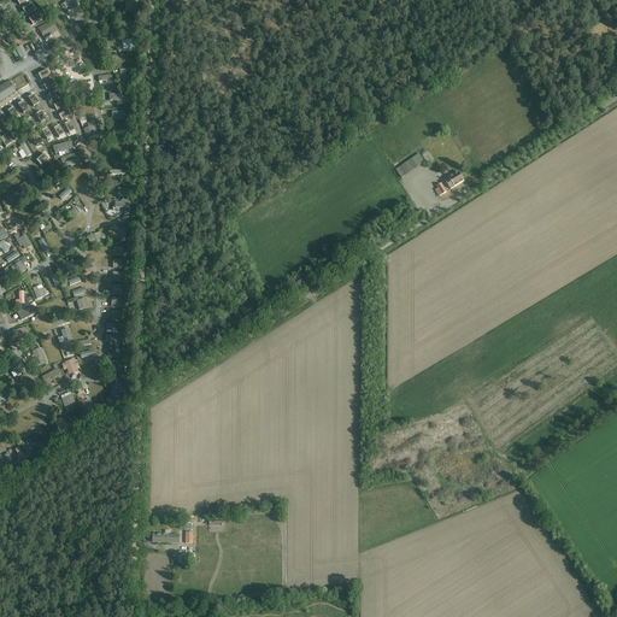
[(72,0),(68,0),(63,5),(66,10),(69,7),(72,11),(77,6),(72,0)]
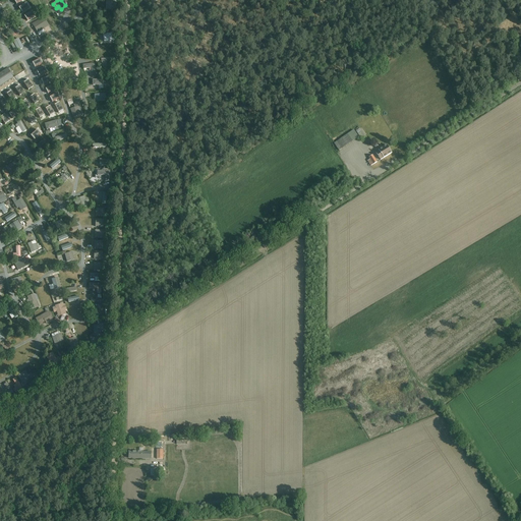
[(113,0),(107,0),(106,10),(116,10),(116,0),(113,0)]
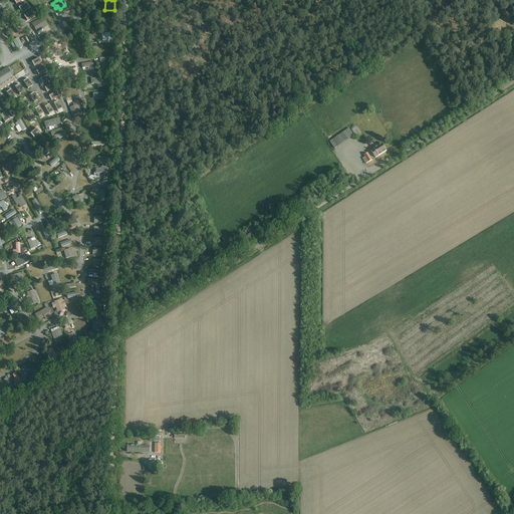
[(25,3),(18,7),(22,12),(29,8),(25,3)]
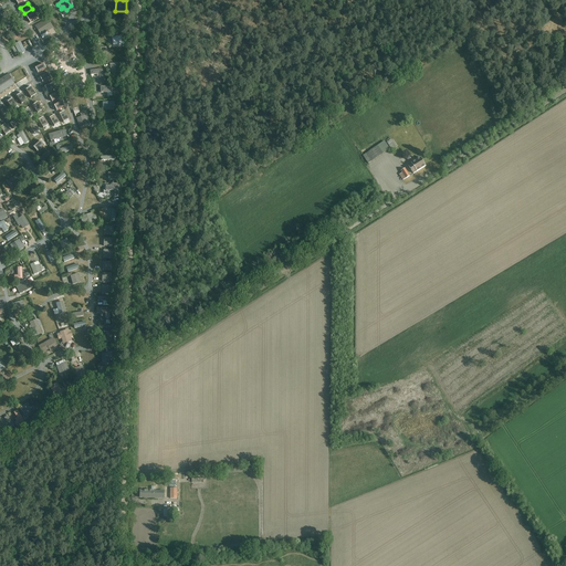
[(7,12),(0,16),(0,20),(1,23),(10,19),(7,12)]
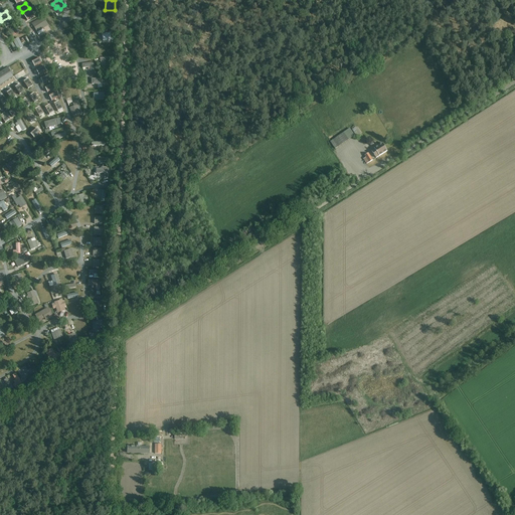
[(31,11),(23,16),(27,21),(34,16),(31,11)]
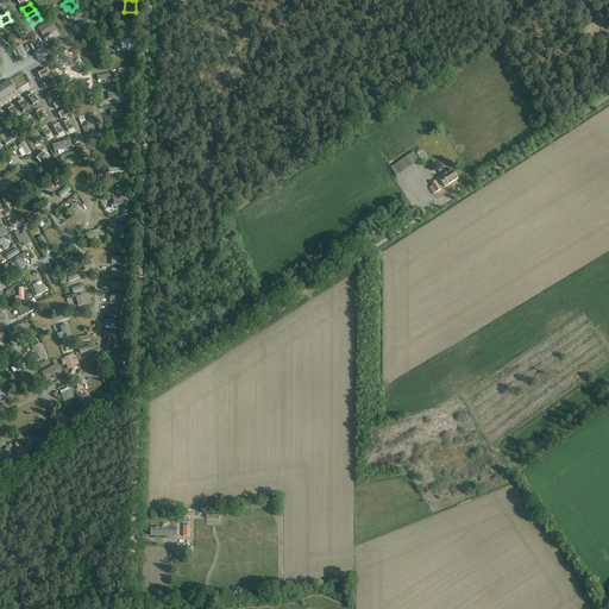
[(51,22),(38,30),(44,39),(57,31),(51,22)]
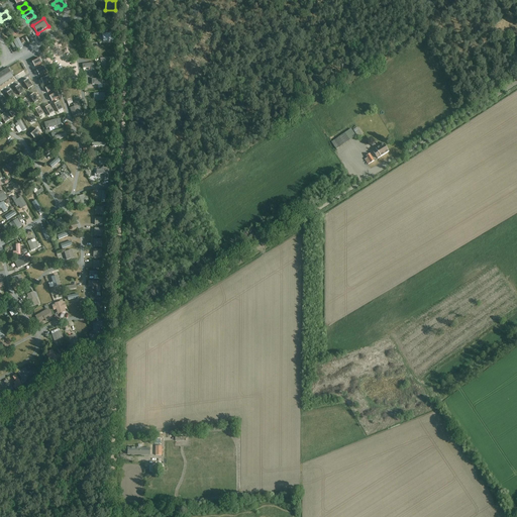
[(10,19),(3,23),(6,29),(13,25),(10,19)]
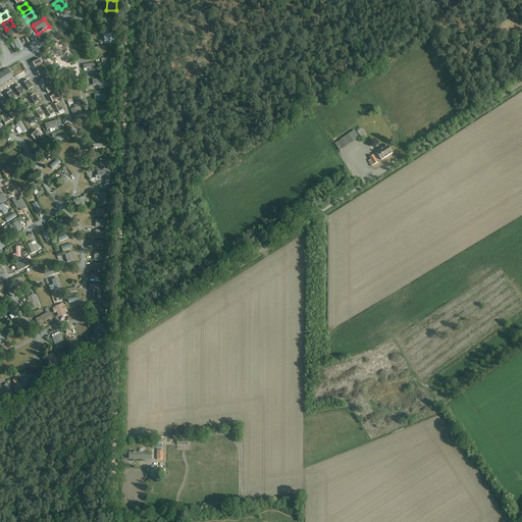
[(15,29),(7,33),(10,38),(18,35),(15,29)]
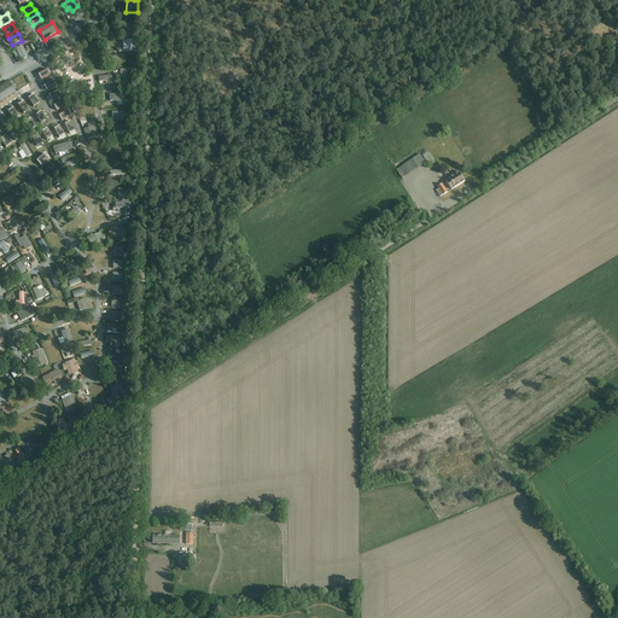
[(134,39),(122,41),(123,51),(136,48),(134,39)]
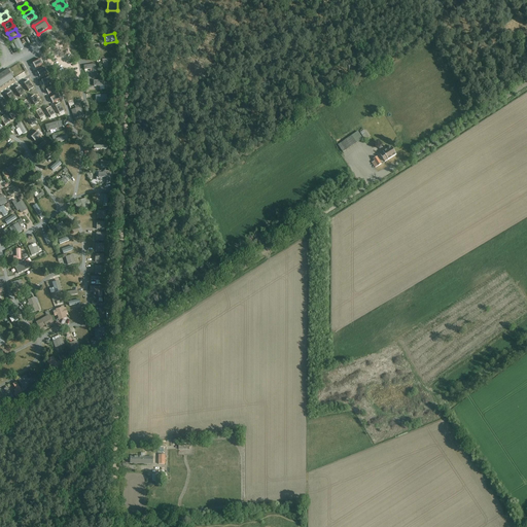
[(15,53),(19,51),(24,48),(19,39),(13,42),(10,43),(15,53)]
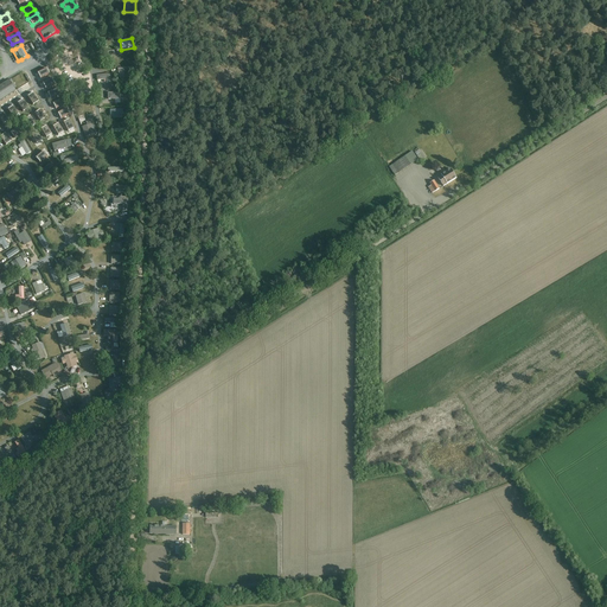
[(128,71),(131,71),(131,72),(134,72),(134,66),(129,66),(129,68),(117,69),(119,72),(119,81),(121,80),(121,83),(128,83),(127,80),(129,80),(128,71)]
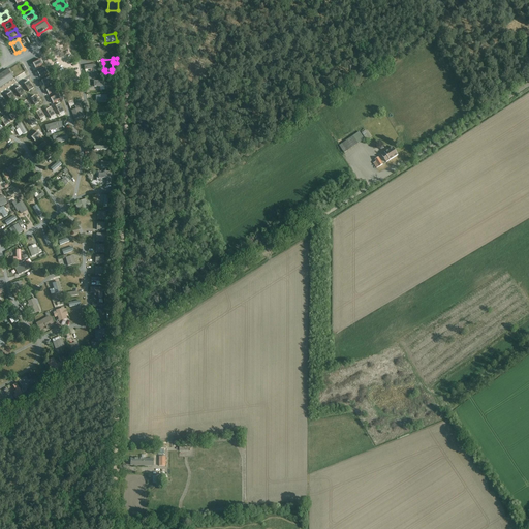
[(40,60),(32,63),(35,69),(43,65),(40,60)]
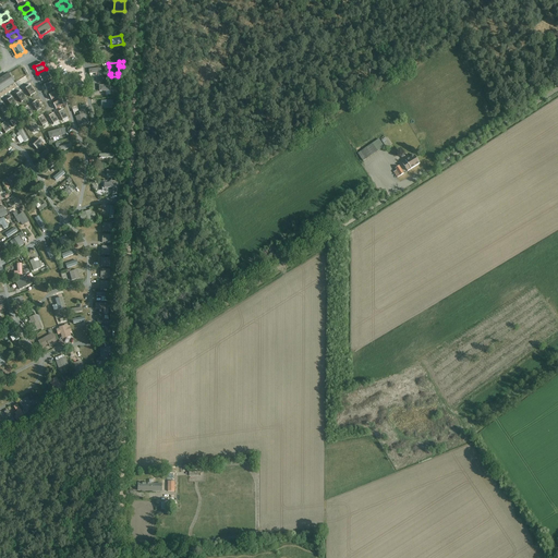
[(47,72),(39,76),(43,82),(50,77),(47,72)]
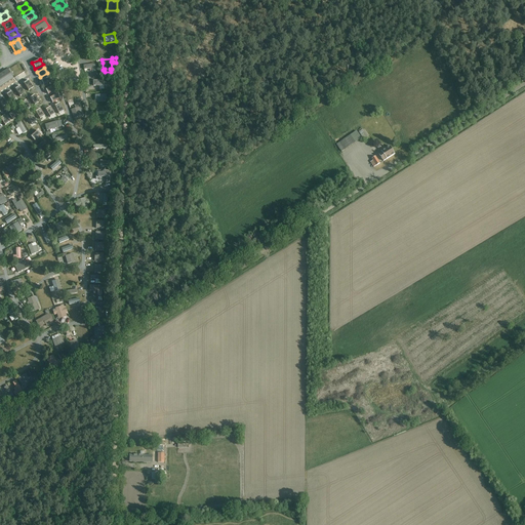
[(0,85),(12,78),(8,71),(7,70),(0,75),(0,85)]
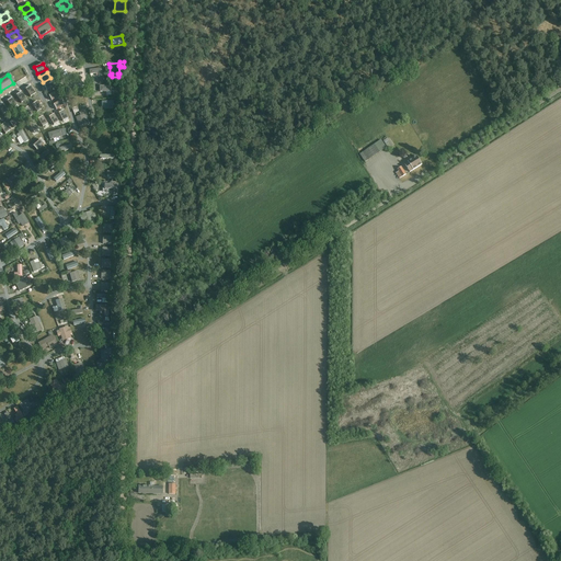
[(53,82),(44,86),(47,92),(55,88),(53,82)]
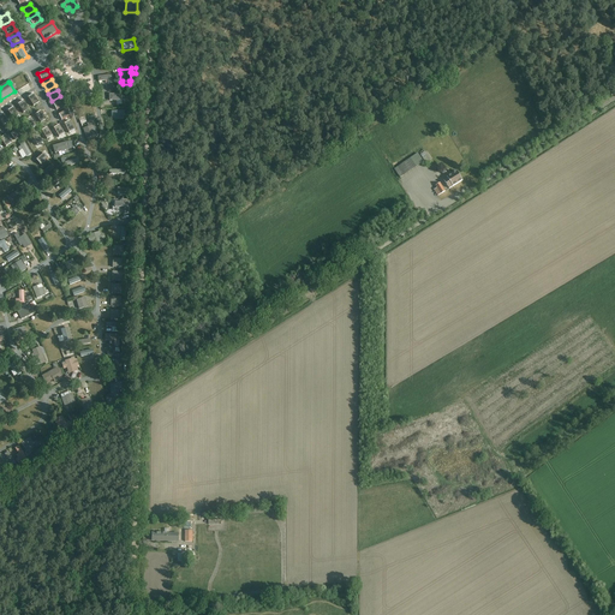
[(34,95),(28,99),(33,107),(39,103),(34,95)]
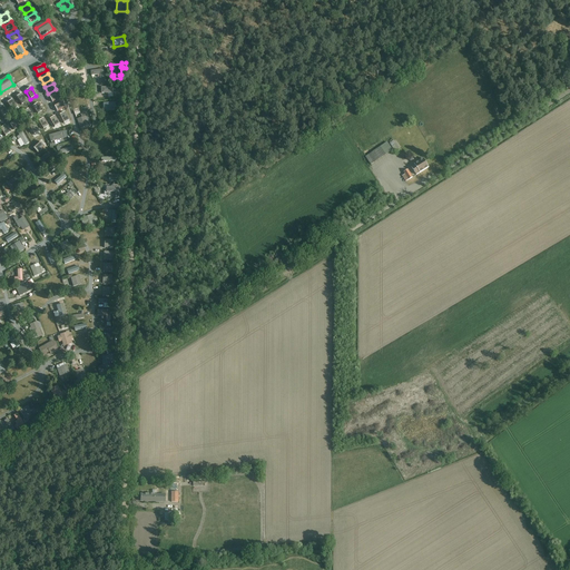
[(58,92),(49,97),(52,102),(61,99),(58,92)]
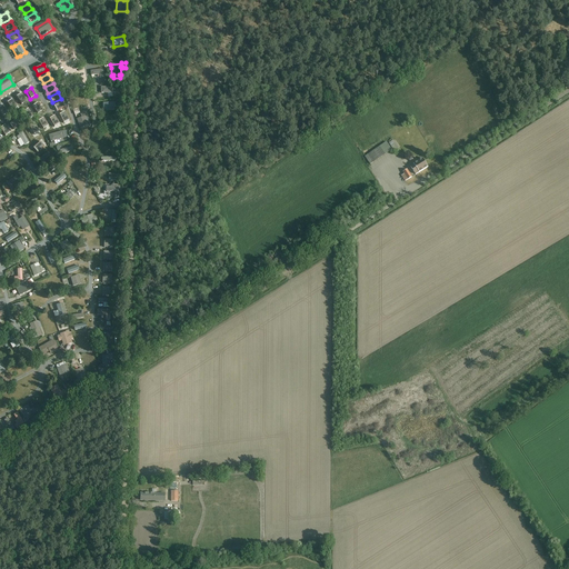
[(22,93),(16,97),(21,105),(27,101),(22,93)]
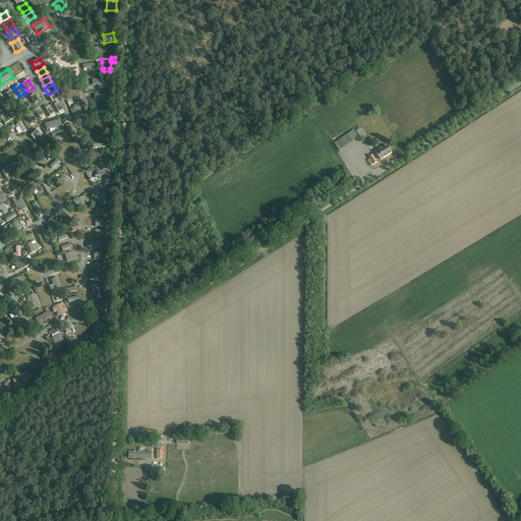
[(11,91),(6,95),(11,102),(16,98),(11,91)]
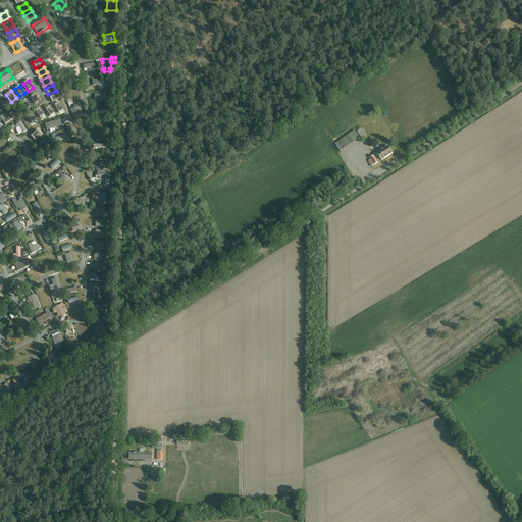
[(57,93),(50,97),(52,103),(60,99),(57,93)]
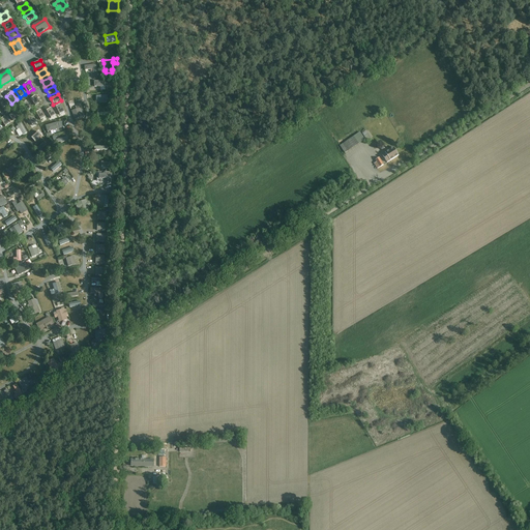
[(35,95),(30,99),(35,107),(40,104),(35,95)]
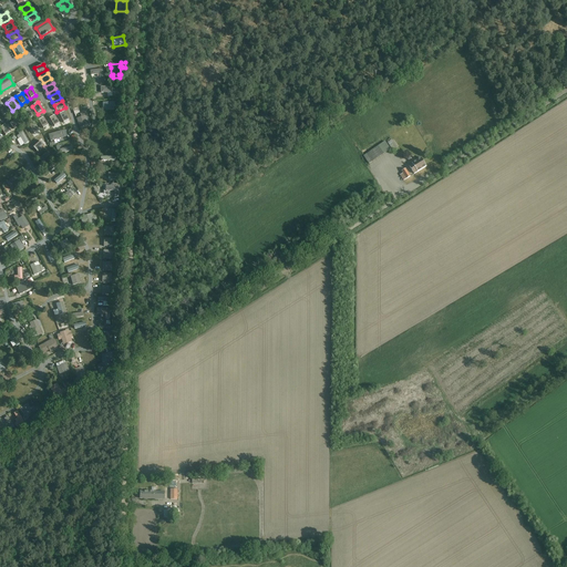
[(29,109),(23,112),(28,120),(33,116),(29,109)]
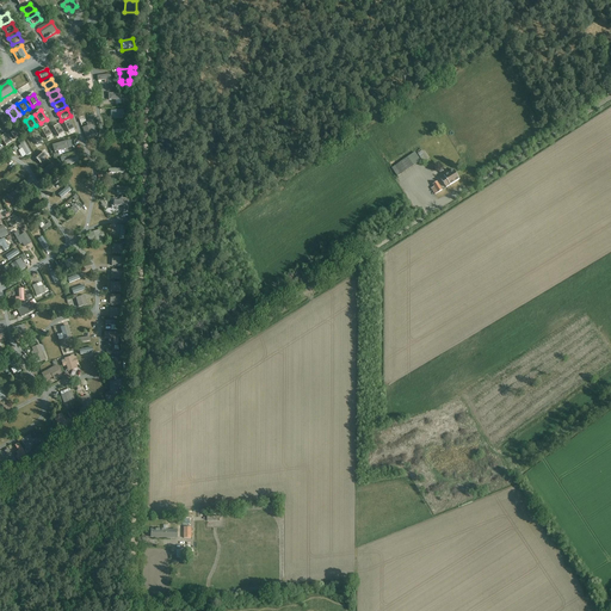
[(69,121),(63,124),(68,133),(74,129),(69,121)]
